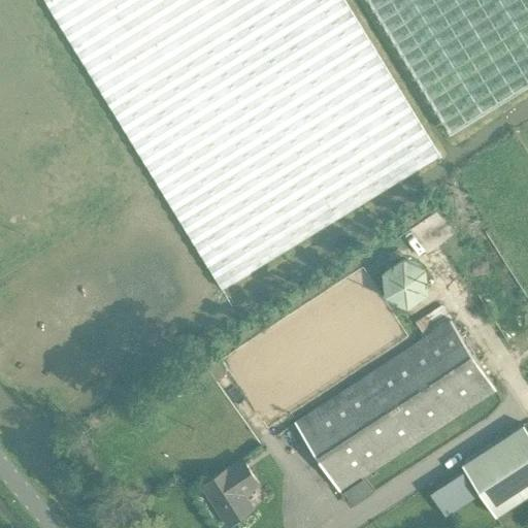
[(43,0),(222,290),(440,156),(344,0),(43,0)]
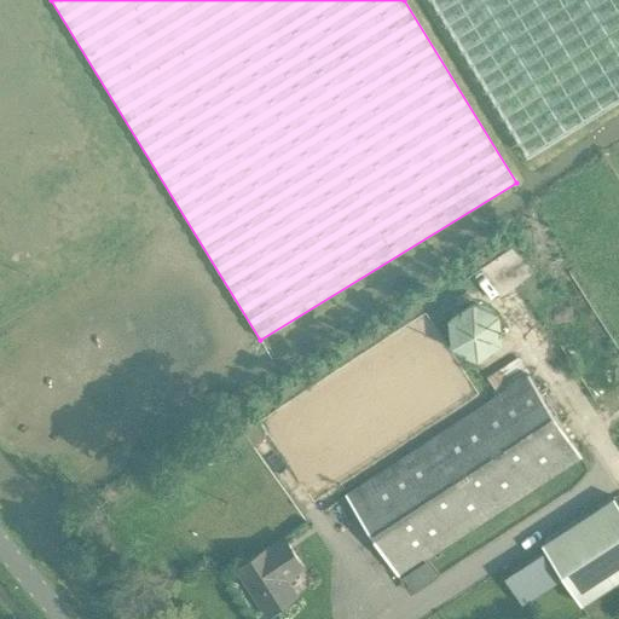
[(618,0),(432,0),(528,156),(618,99),(618,0)]
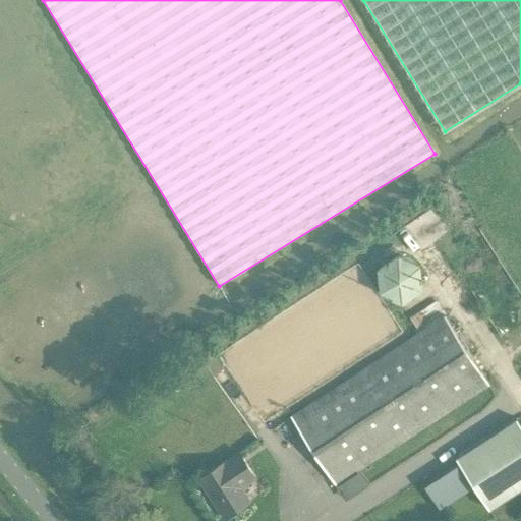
[(336,486),(489,385),(446,316),(291,417),(336,486)]
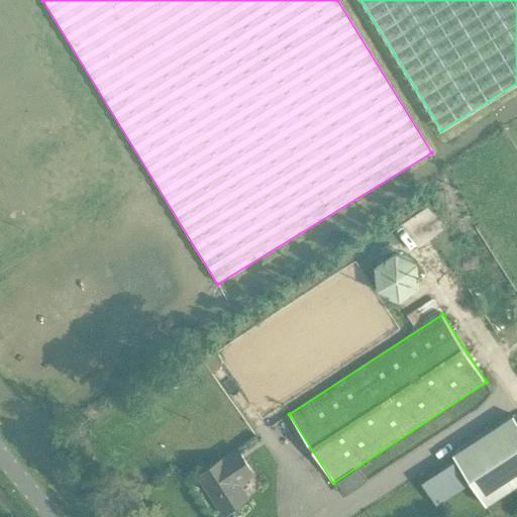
[(516,420),(512,414),(451,454),(485,506),(516,485),(516,420)]
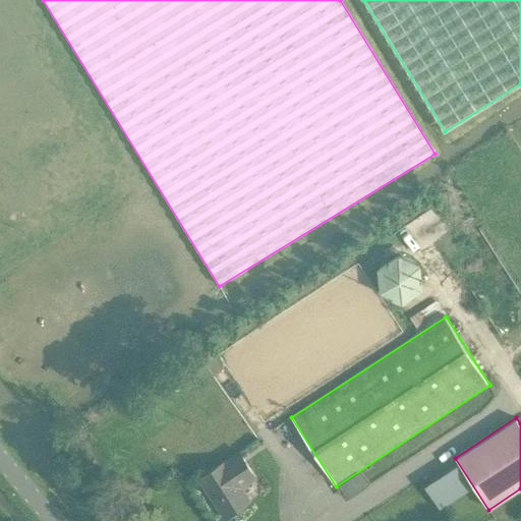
[(225,518),(250,501),(242,487),(256,477),(240,452),(225,461),(198,478),(225,518)]
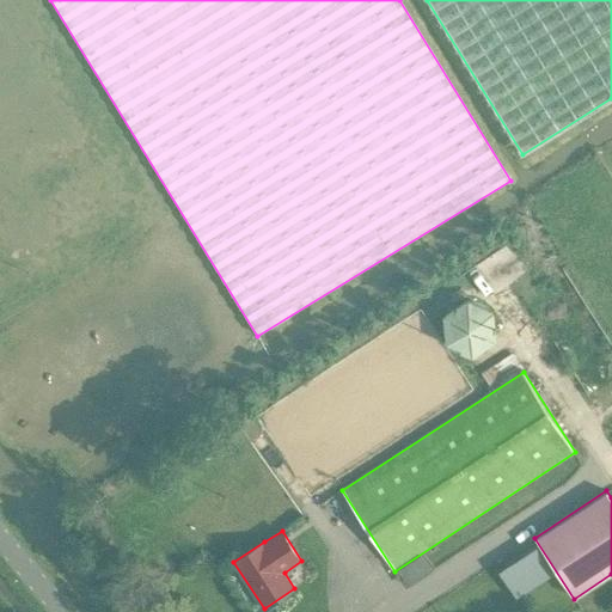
[(537,548),(500,571),(516,599),(555,574),(537,548)]
